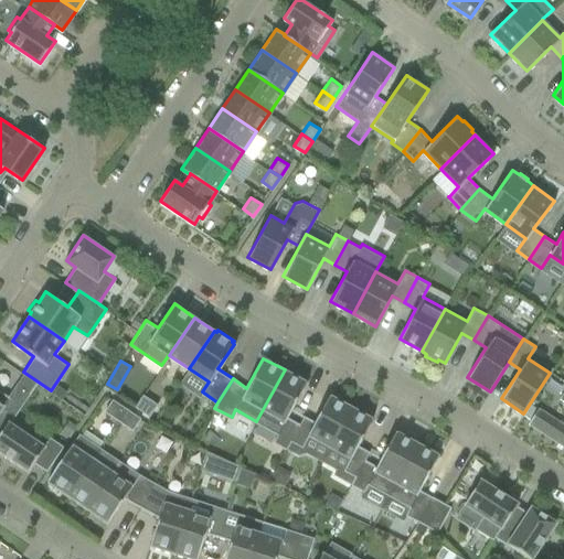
[(289,373),(285,369),(256,421),(278,432),(274,440),(286,448),(290,439),(299,422),(287,416),(306,382),(300,378),(302,375),(291,369),(289,373)]
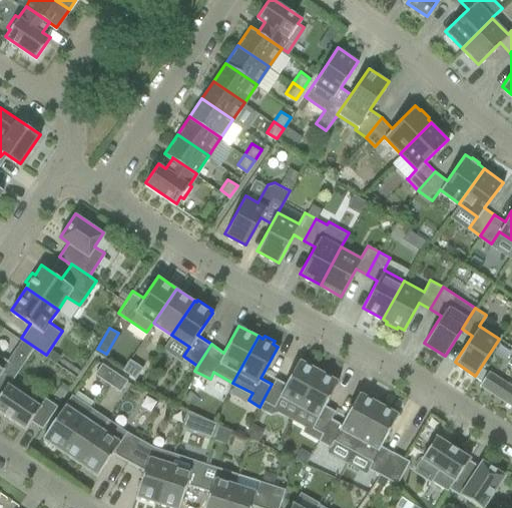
[(0,395),(8,383),(9,384),(14,376),(3,369),(9,361),(0,354),(0,395)]
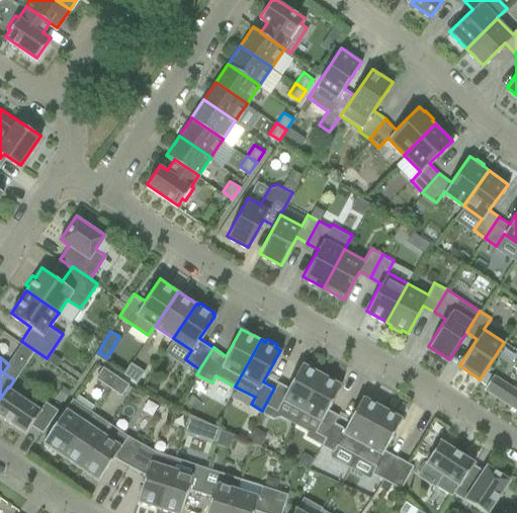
[(137,380),(144,369),(132,361),(123,371),(137,380)]
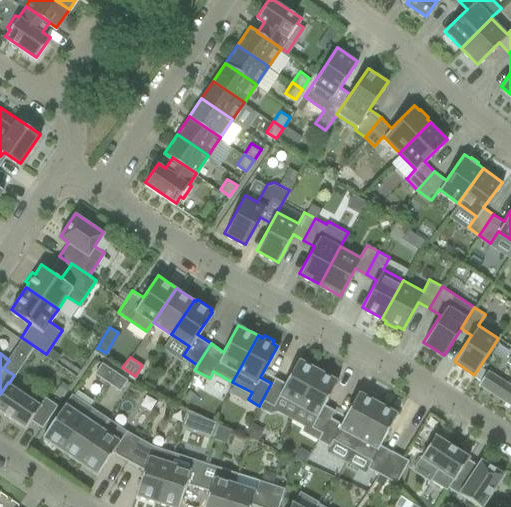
[(291,417),(318,368),(298,358),(285,381),(275,376),(271,383),(263,398),(259,406),(270,412),(278,409),(291,417)]
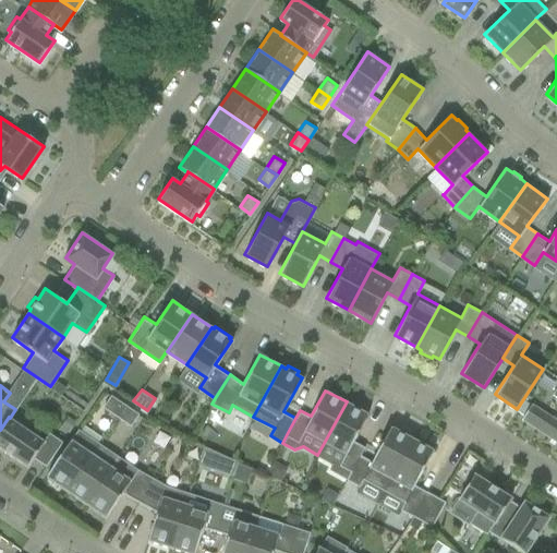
[(117,415),(125,403),(111,394),(104,405),(117,415)]
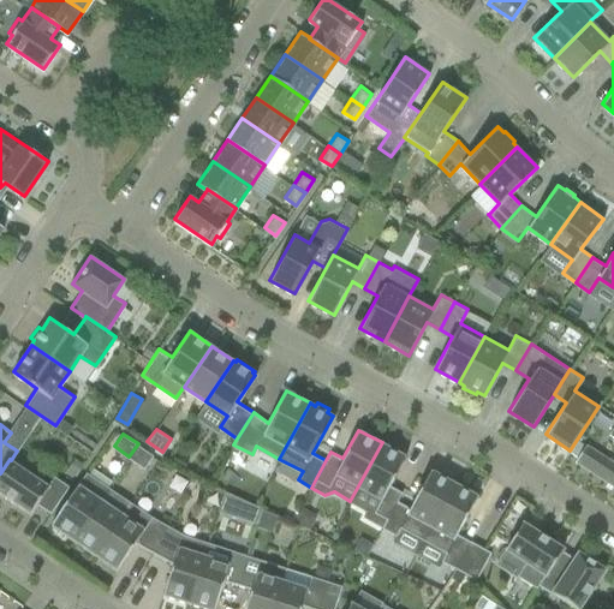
[(405,455),(382,442),(350,501),(368,511),(364,517),(382,526),(387,517),(397,499),(398,500),(403,490),(391,484),(405,455)]
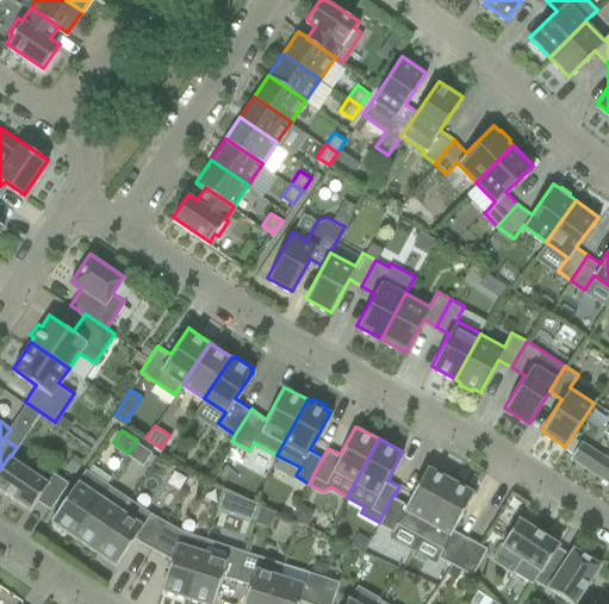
[(143,462),(151,450),(137,440),(128,453),(143,462)]
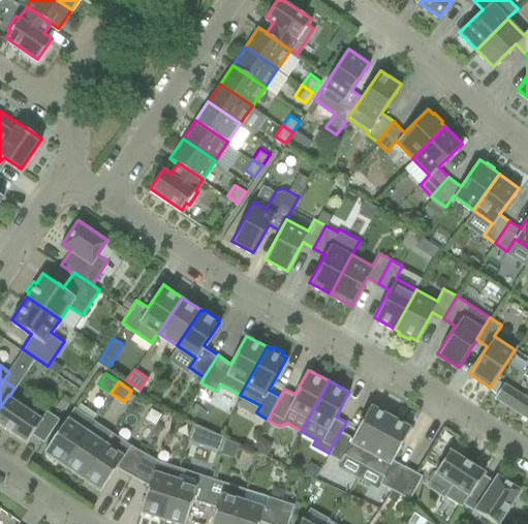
[(527,396),(503,381),(495,395),(527,415),(527,396)]
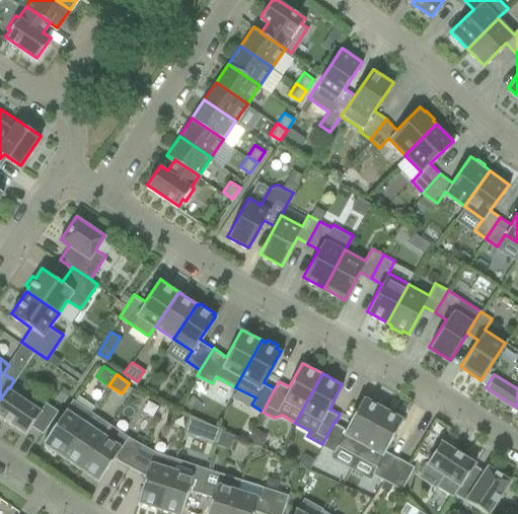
[(40,410),(9,388),(8,387),(0,399),(0,414),(26,432),(31,424),(43,431),(54,415),(58,409),(46,400),(40,410)]
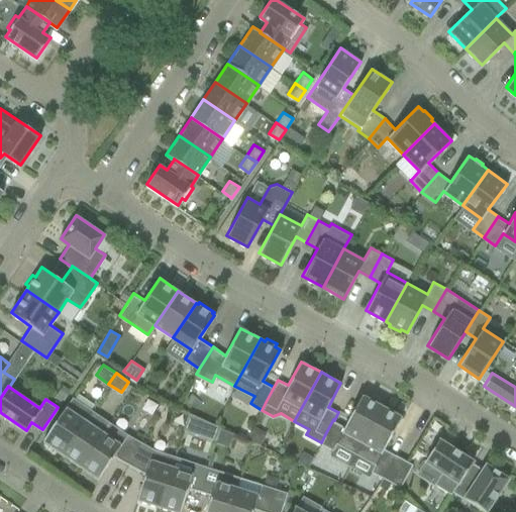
[(355,452),(382,405),(362,395),(344,425),(334,420),(333,419),(325,434),(321,442),(333,448),(336,441),(355,452)]
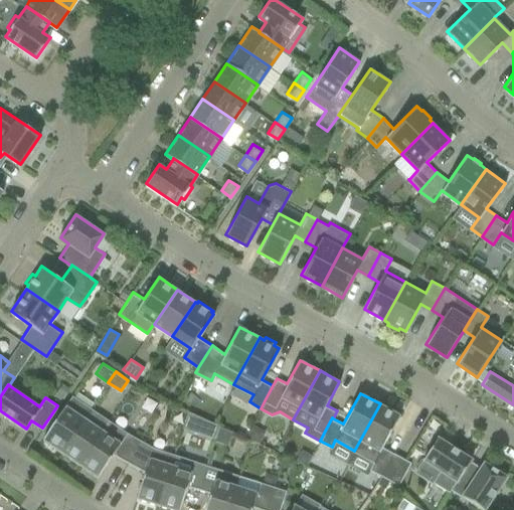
[(43,439),(61,451),(92,407),(72,394),(43,439)]
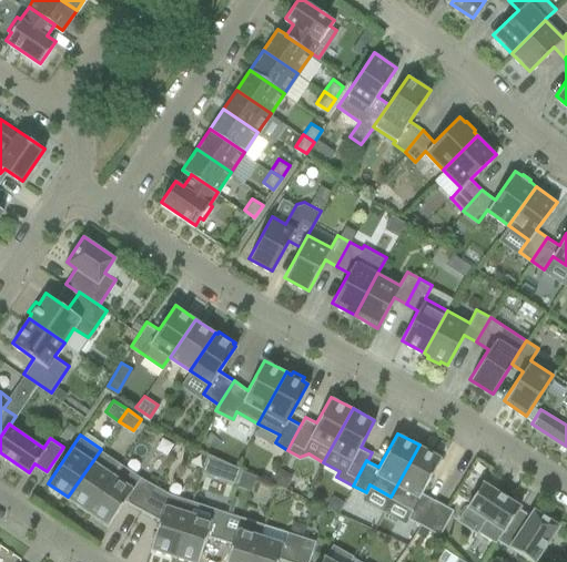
[(423,447),(419,445),(391,497),(413,508),(408,515),(421,522),(435,498),(422,491),(441,457),(436,455),(438,451),(425,443),(423,447)]
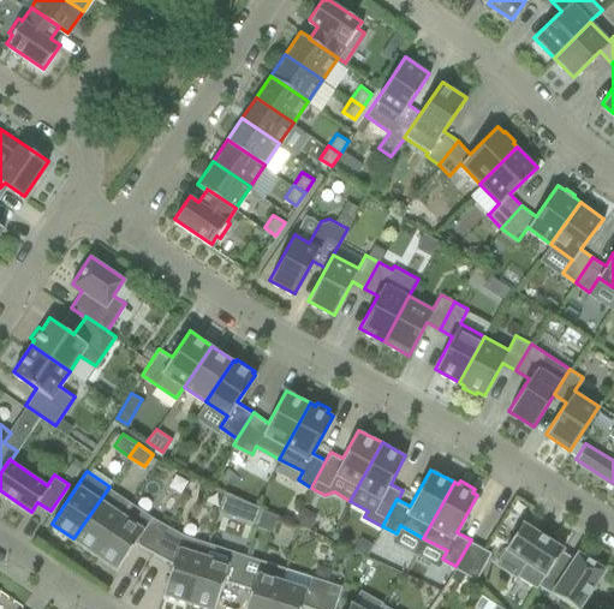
[(73,538),(95,553),(130,501),(109,487),(73,538)]
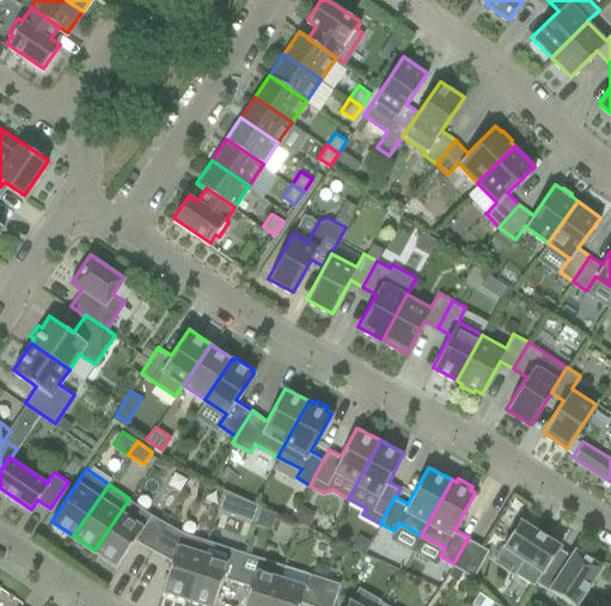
[(226,488),(220,506),(273,525),(279,507),(226,488)]
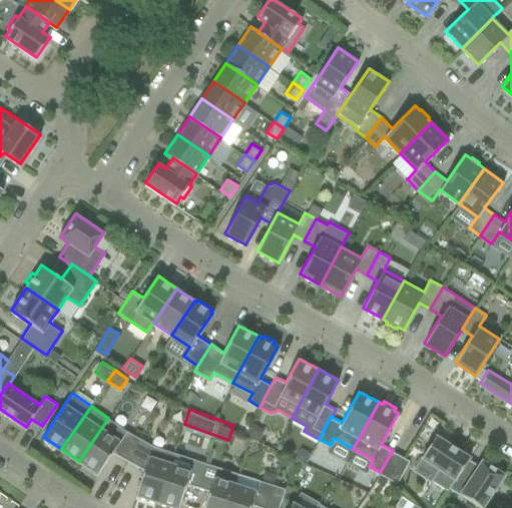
[(128,460),(139,437),(127,430),(108,418),(79,461),(98,474),(113,452),(128,460)]
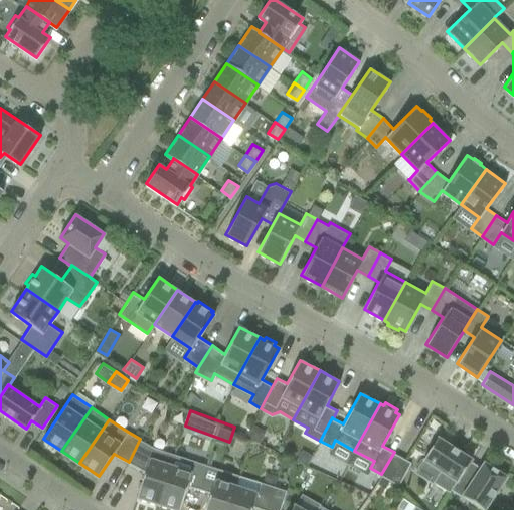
[(457,481),(470,459),(471,460),(472,459),(438,437),(426,454),(423,459),(441,470),(434,481),(449,491),(451,488),(456,480),(457,481)]
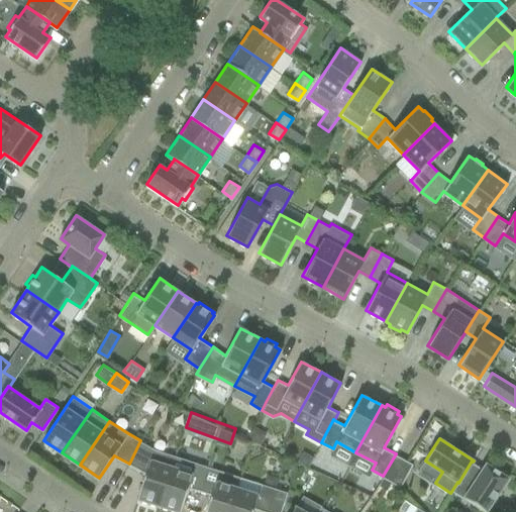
[(159,505),(171,466),(175,454),(155,448),(140,440),(129,464),(145,473),(137,499),(159,505)]
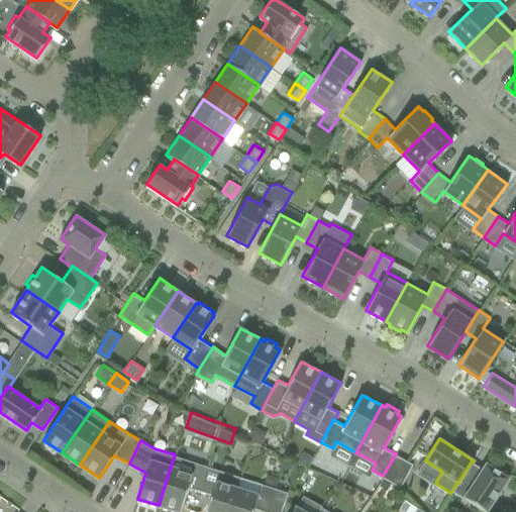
[(412,463),(396,453),(383,476),(400,486),(402,481),(412,463)]
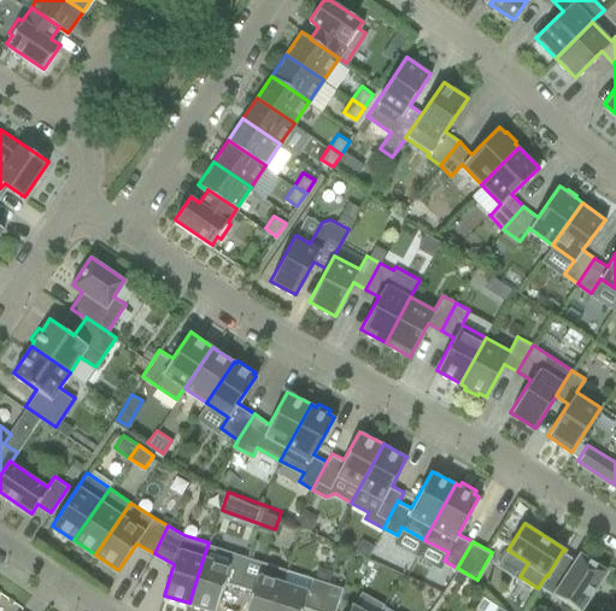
[(238,585),(247,556),(209,542),(204,556),(189,603),(213,610),(215,610),(224,581),(238,585)]
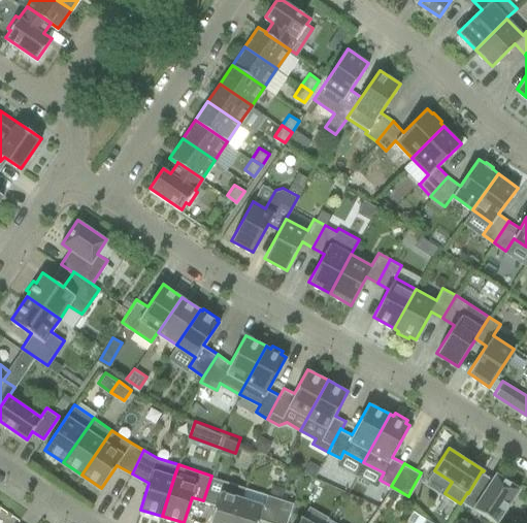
[(493,478),(483,471),(482,470),(468,493),(467,492),(462,500),(496,522),(519,488),(496,474),(493,478)]
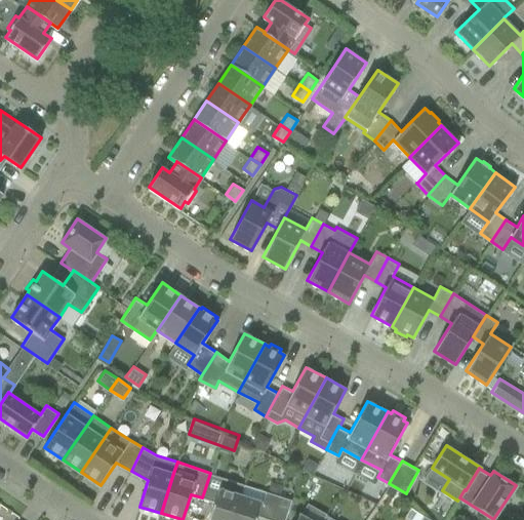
[(232,519),(241,494),(244,484),(210,473),(202,497),(214,502),(208,519),(232,519)]
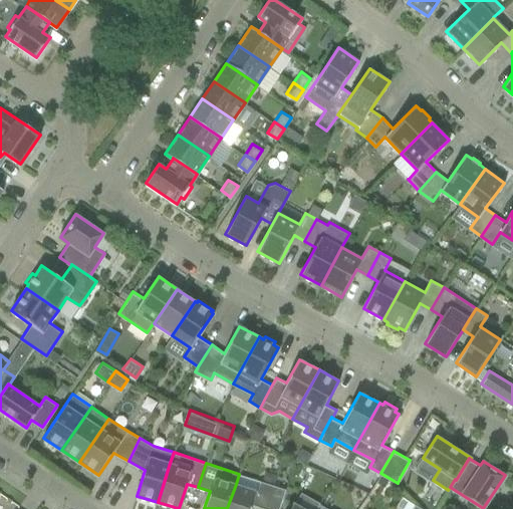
[(251,508),(252,505),(265,508),(273,484),(260,480),(256,491),(236,484),(227,508),(251,508)]
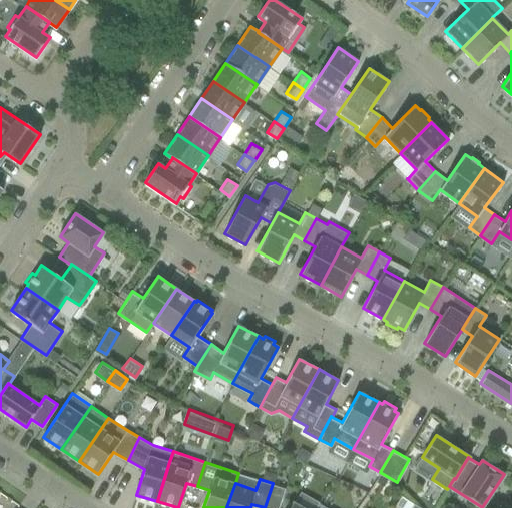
[(278,507),(285,487),(273,483),(265,507),(266,507),(278,507)]
